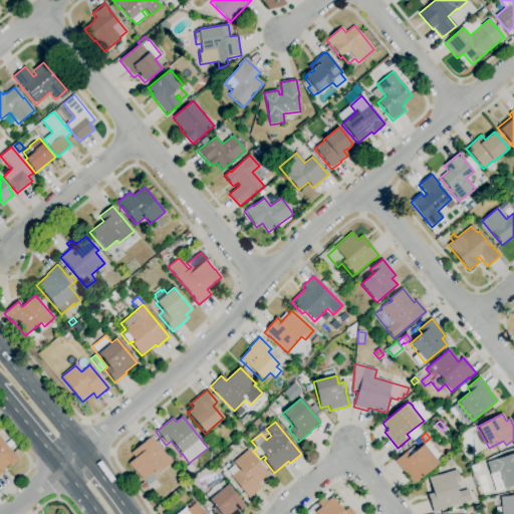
[(0,475),(0,437),(19,461),(10,467),(8,465),(1,471),(3,473),(0,475)]
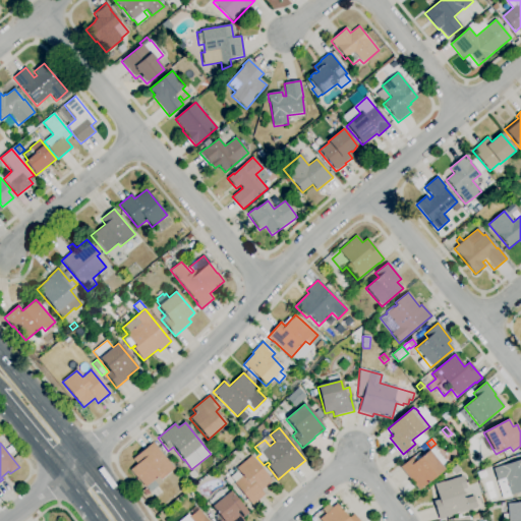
[(151,493),(146,486),(146,487),(137,478),(136,478),(130,470),(137,465),(132,459),(153,443),(174,469),(161,480),(158,477),(154,480),(158,486),(151,493)]
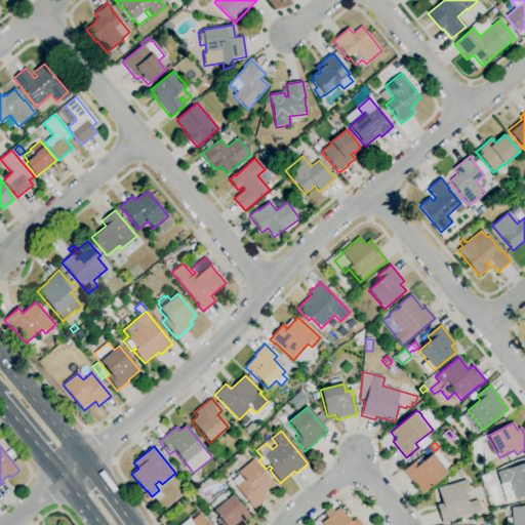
[(422,494),(403,472),(415,460),(416,461),(422,457),(425,459),(432,454),(437,451),(445,461),(441,466),(447,474),(422,494)]
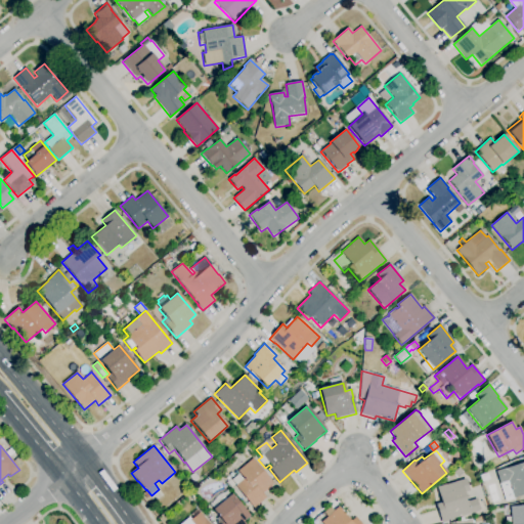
[(254,509),(234,485),(231,488),(226,483),(230,479),(231,480),(238,473),(237,471),(253,459),(274,484),(262,494),(266,498),(254,509)]
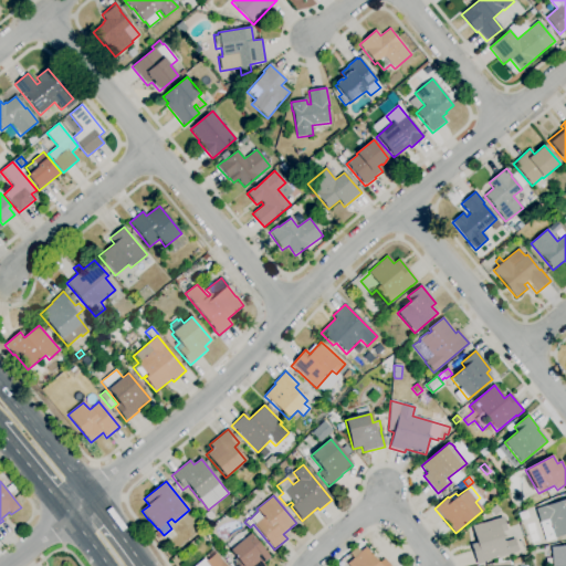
[(546,543),(535,510),(565,499),(565,534),(555,538),(555,540),(546,543)]
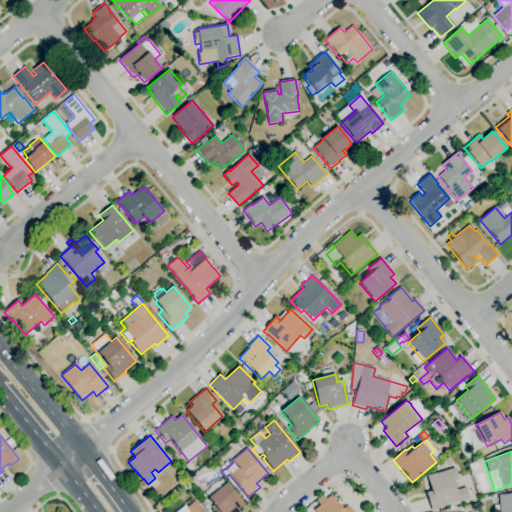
[(446,467),(442,463),(448,458),(452,462),(446,467)]
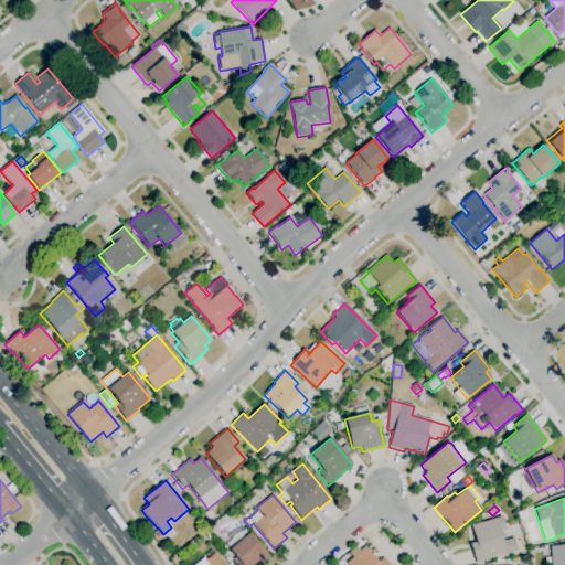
[(476,564),(470,544),(476,542),(470,525),(481,522),(481,523),(502,516),(505,530),(500,531),(503,541),(513,537),(518,551),(483,562),(483,563),(476,564)]
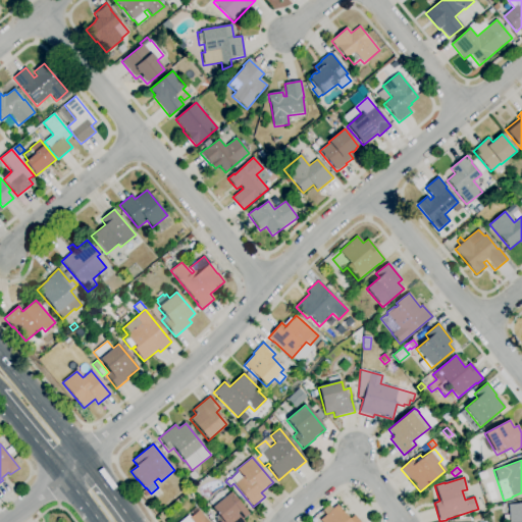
[(226,488),(229,492),(230,491),(249,514),(248,514),(242,520),(244,521),(221,521),(222,521),(212,508),(208,503),(211,502),(213,498),(214,496),(216,494),(217,493),(220,492),(223,490),(226,488)]
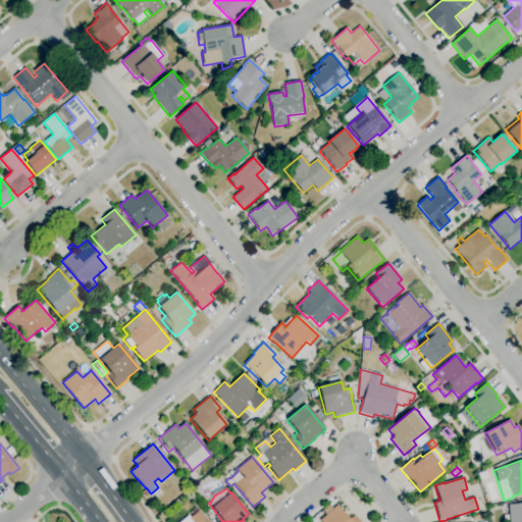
[(146,498),(142,492),(146,489),(150,494),(146,498)]
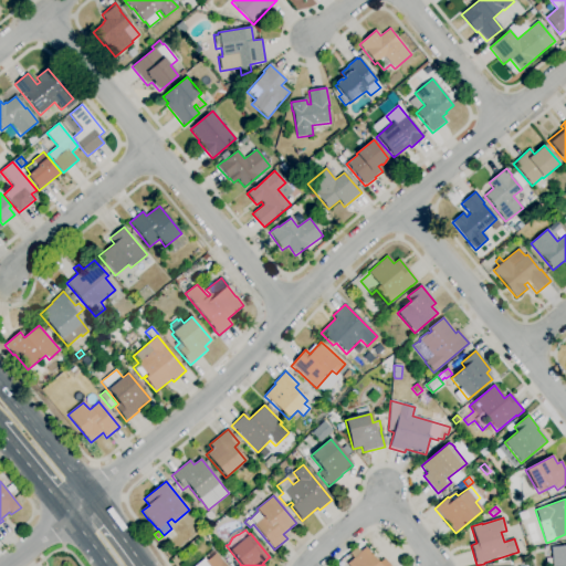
[(565,565),(552,565),(551,548),(565,546),(565,565)]
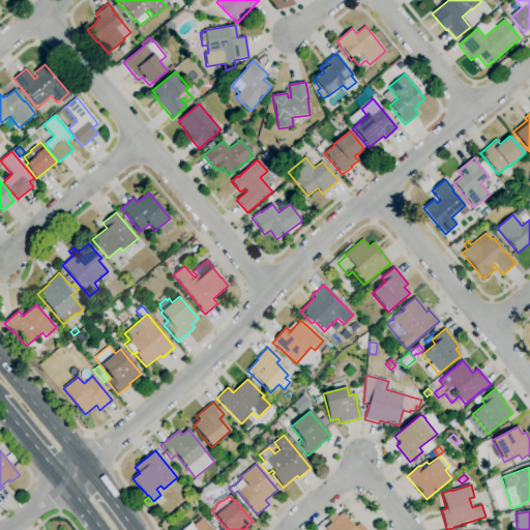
[(326,529),(325,528),(334,521),(333,520),(342,512),(354,528),(359,524),(364,529),(326,529)]
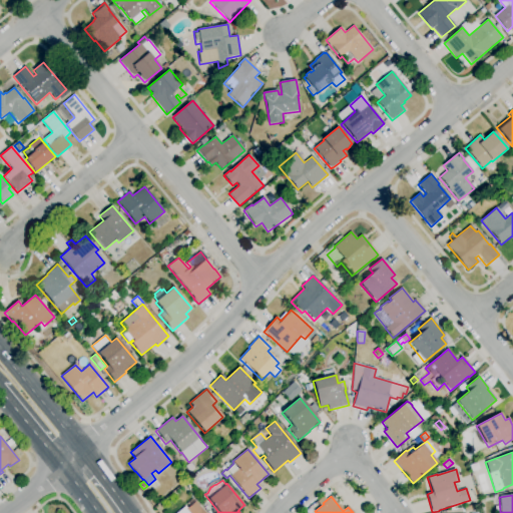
[(176,512),(185,506),(187,509),(189,507),(186,504),(192,499),(194,502),(195,501),(204,512),(176,512)]
